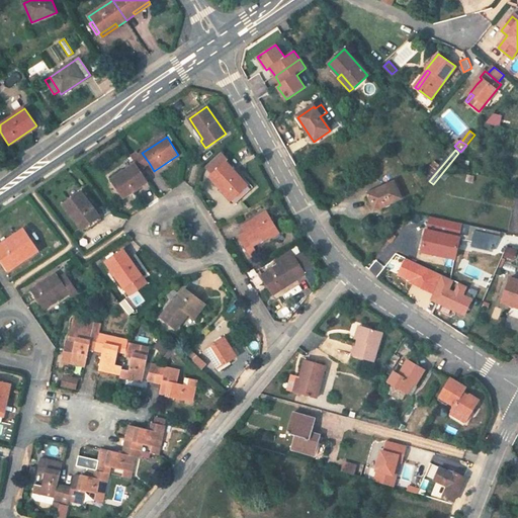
[(138,153),(132,157),(137,164),(141,170),(147,166),(140,155),(138,153)]
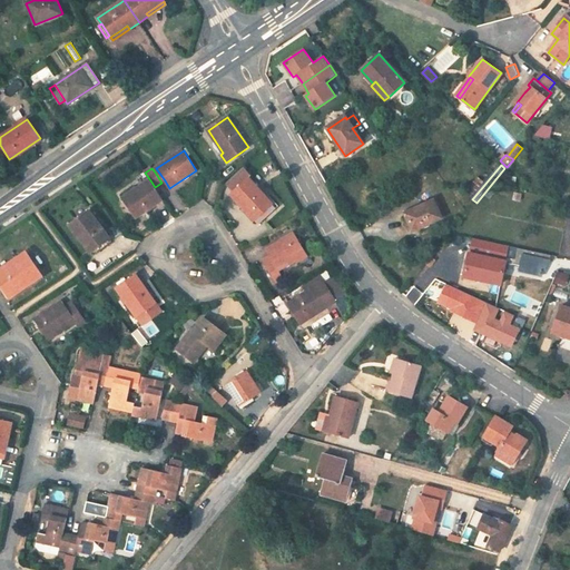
[(154,170),(161,183),(165,180),(156,168),(154,170)]
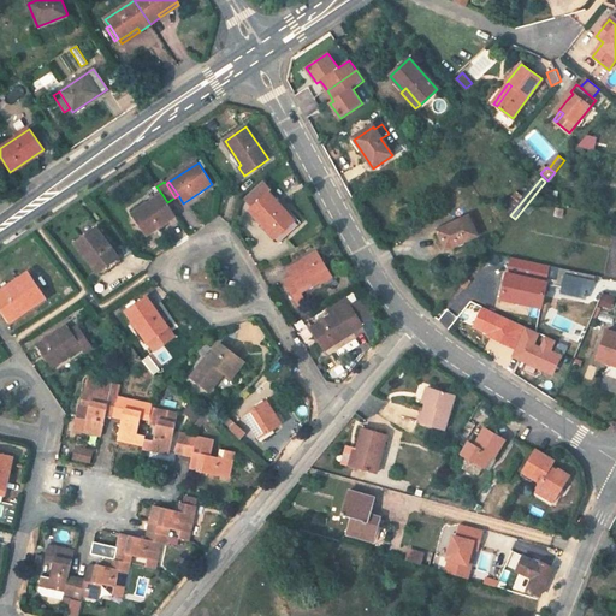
[(250,212),(277,240),(280,244),(302,224),(298,219),(295,221),(270,193),(272,190),(264,182),(248,197),(256,206),(250,212)]
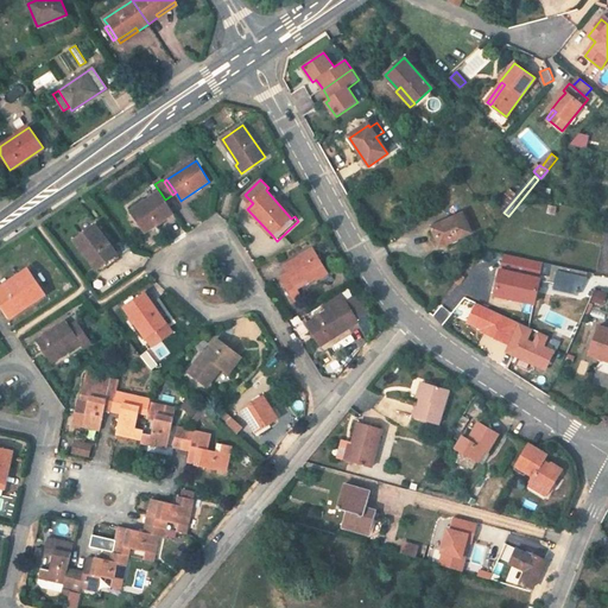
[(517,194),(511,189),(496,204),(502,210),(517,194)]
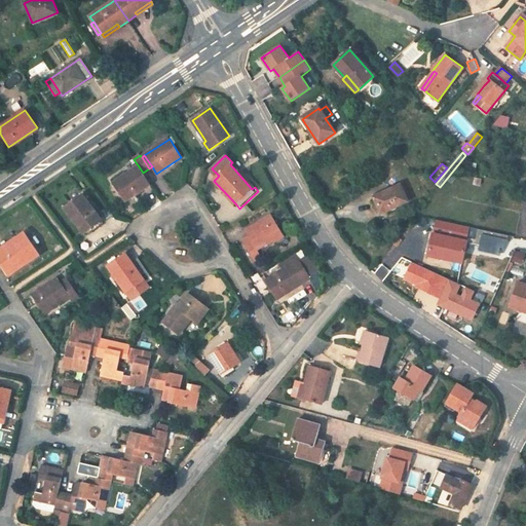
[(126,201),(151,185),(143,173),(139,166),(127,174),(114,183),(126,201)]
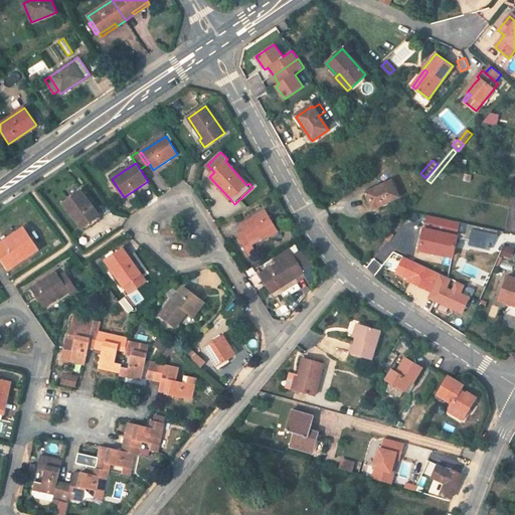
[(112,179),(125,170),(123,168),(110,177),(112,179)]
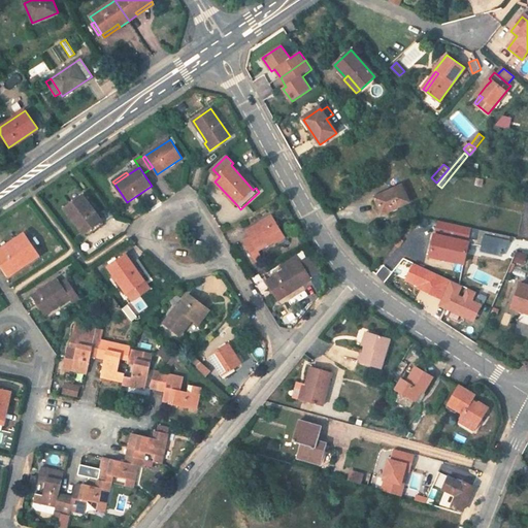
[(461,175),(456,172),(450,179),(455,184),(461,175)]
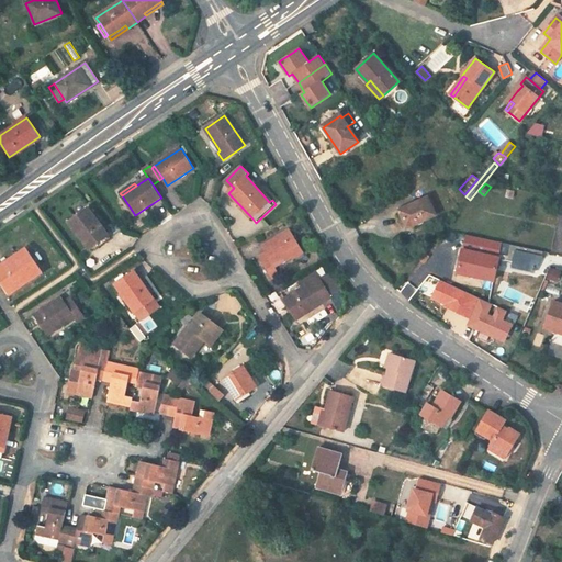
[(440,213),(433,195),(400,211),(407,227),(440,213)]
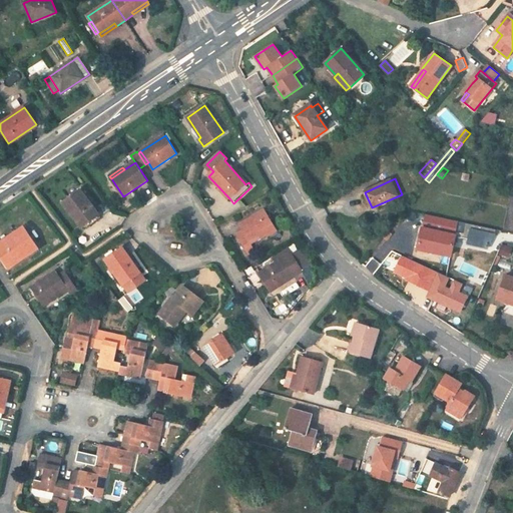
[(82,228),(99,215),(80,190),(62,203),(82,228)]
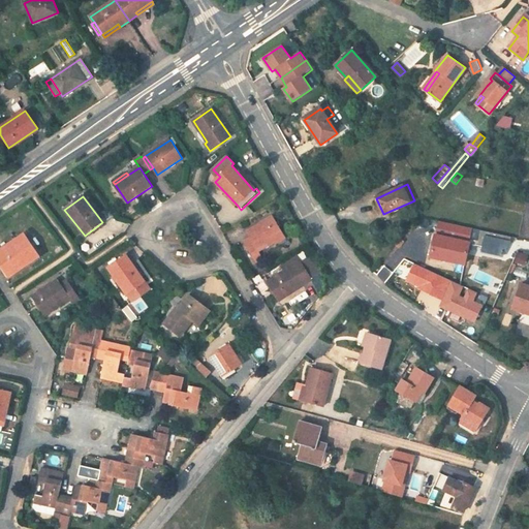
[(244,242),(256,262),(263,258),(258,251),(275,242),(284,236),(273,217),(247,232),(250,239),(244,242)]
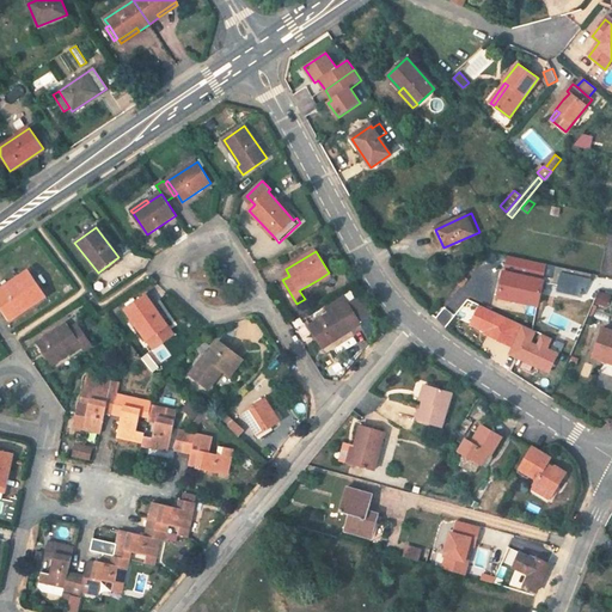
[(513,300),(538,305),(544,280),(548,281),(548,282),(561,285),(561,289),(579,293),(581,287),(580,287),(582,277),(587,279),(588,273),(556,265),(554,276),(545,275),(548,264),(508,255),(505,271),(503,271),(500,294),(514,297),(513,300)]
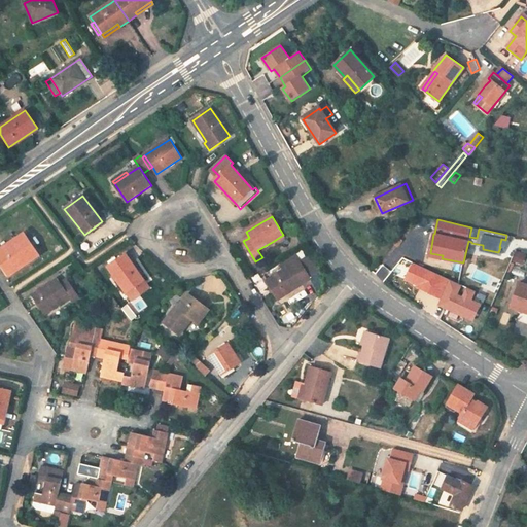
[(104,224),(102,221),(84,235),(86,238),(104,224)]
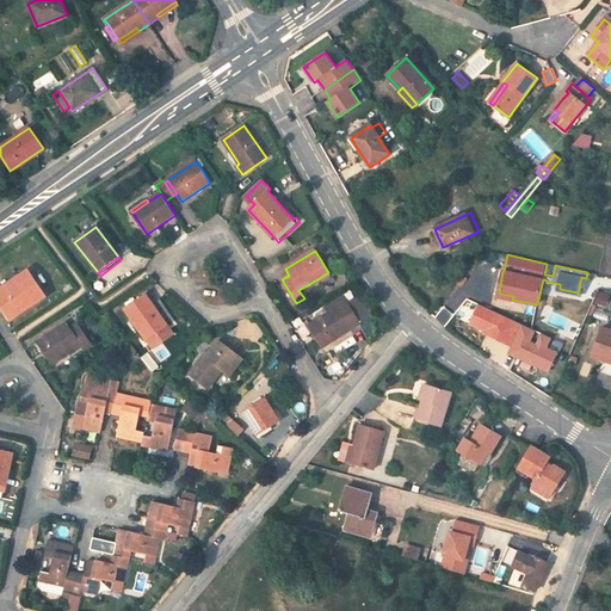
[(30,271),(0,289),(0,303),(11,320),(47,297),(30,271)]
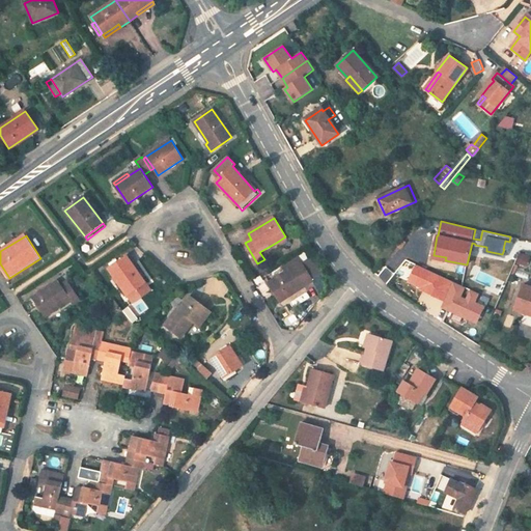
[(276,243),(278,245),(287,240),(285,236),(276,243)]
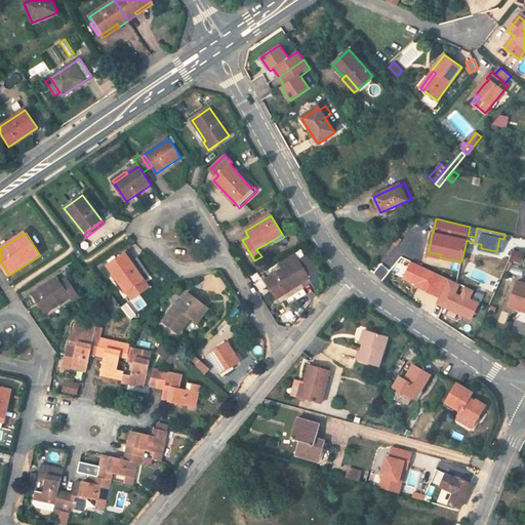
[(524,251),(514,248),(511,260),(522,264),(524,252),(524,251)]
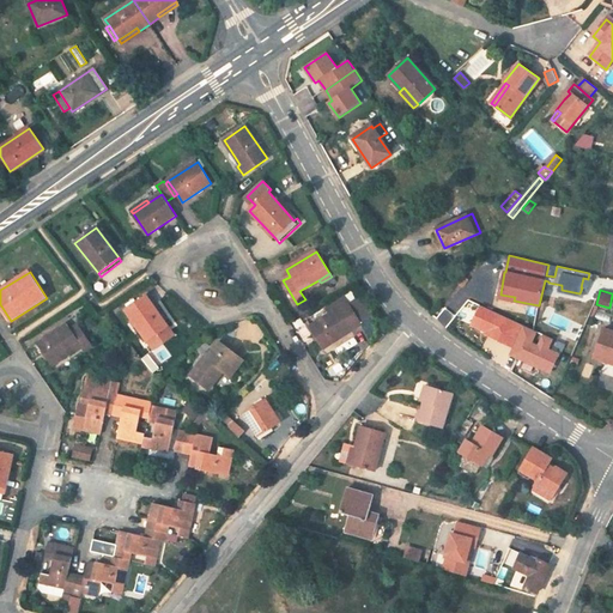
[(310,327),(323,349),(362,325),(343,293),(331,301),(337,310),(310,327)]
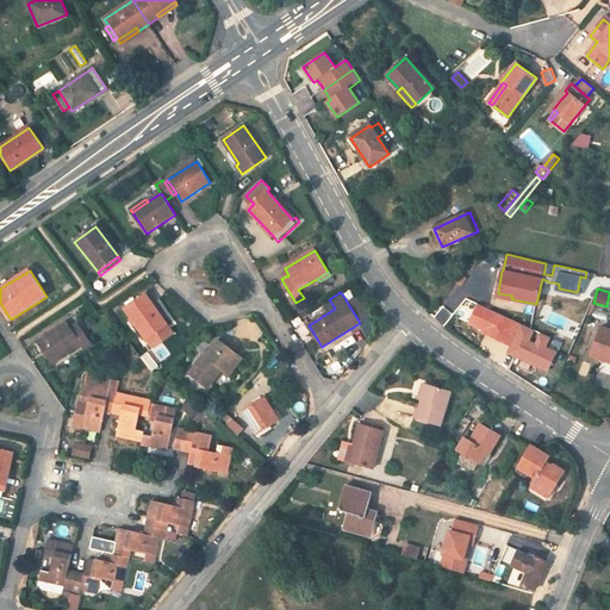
[(498,293),(497,299),(511,303),(511,299),(512,296),(498,293)]
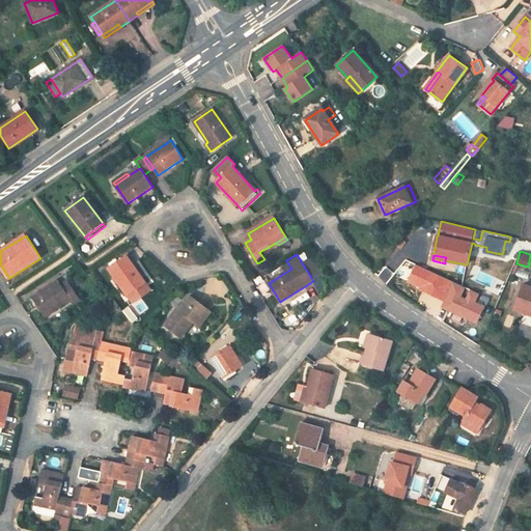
[(109,269),(119,283),(129,296),(146,283),(128,256),(109,269)]
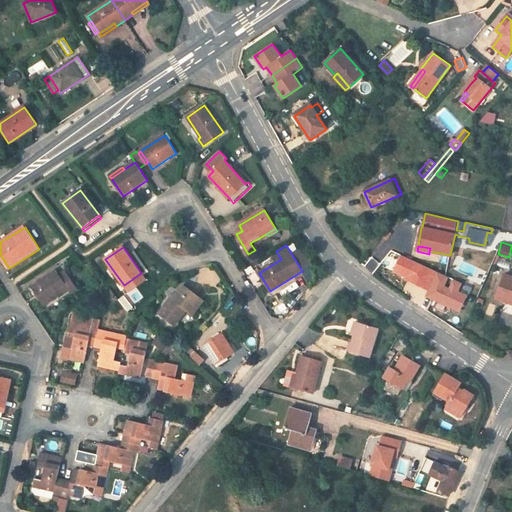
[(56,271),(32,288),(44,305),(68,289),(71,294),(78,290),(65,271),(59,275),(56,271)]
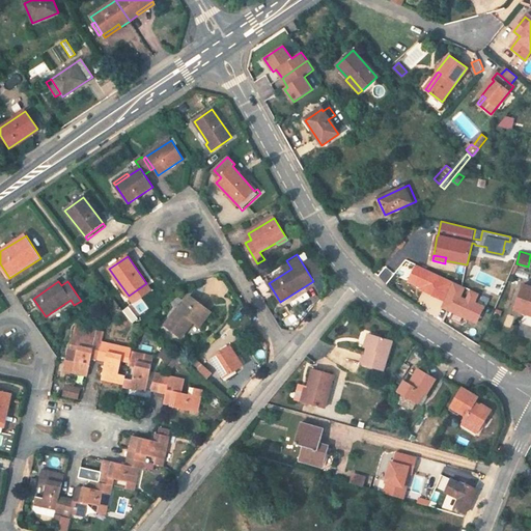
[(453,281),(441,307),(476,322),(483,305),(476,301),(479,294),(472,289),(467,300),(459,297),(465,286),(453,281)]
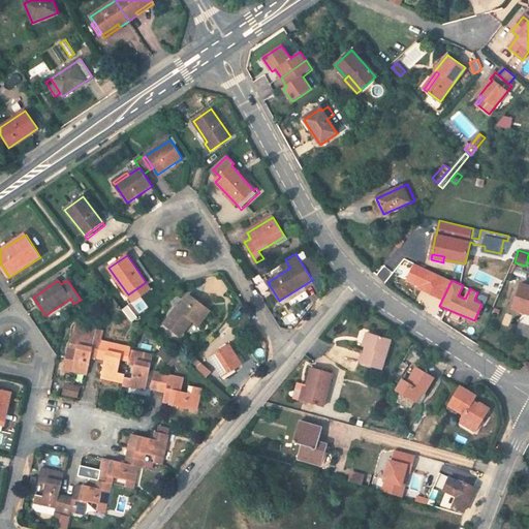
[(128,294),(119,282),(116,283),(125,297),(128,294)]
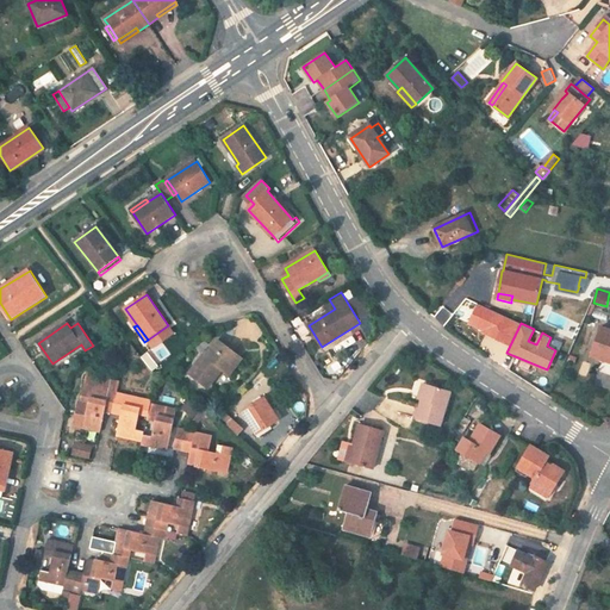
[(148,340),(154,348),(174,334),(168,325),(148,340)]
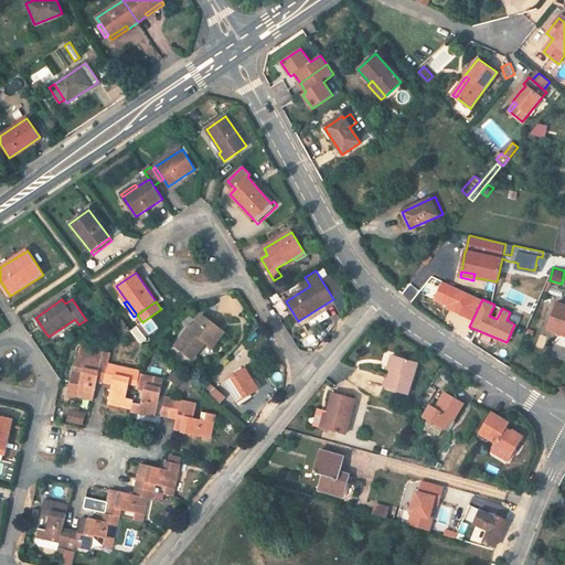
[(564,305),(558,304),(548,330),(560,334),(556,344),(564,347),(564,305)]
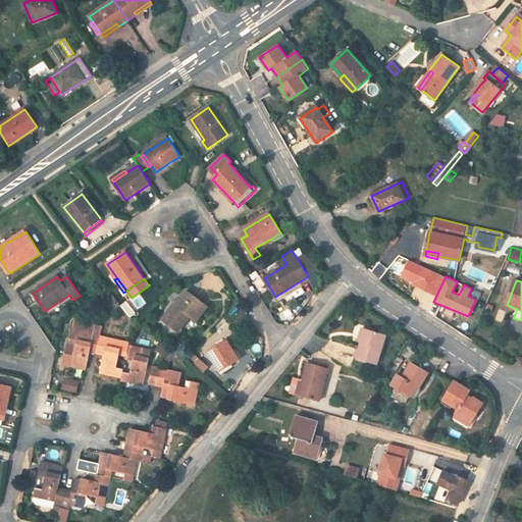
[(207,307),(187,291),(175,305),(174,304),(162,320),(171,327),(178,332),(183,327),(190,318),(196,322),(207,307)]
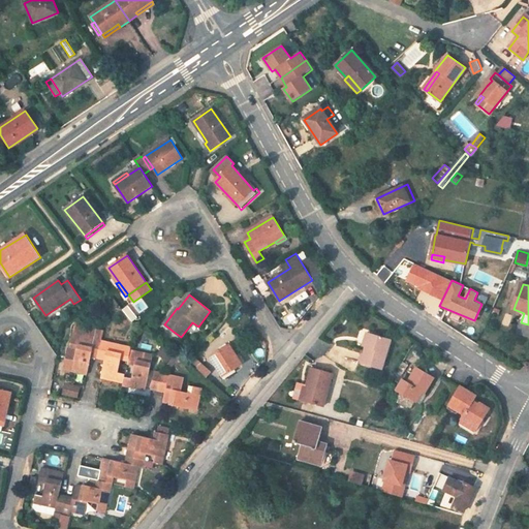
[(487,298),(479,294),(476,300),(484,303),(487,298)]
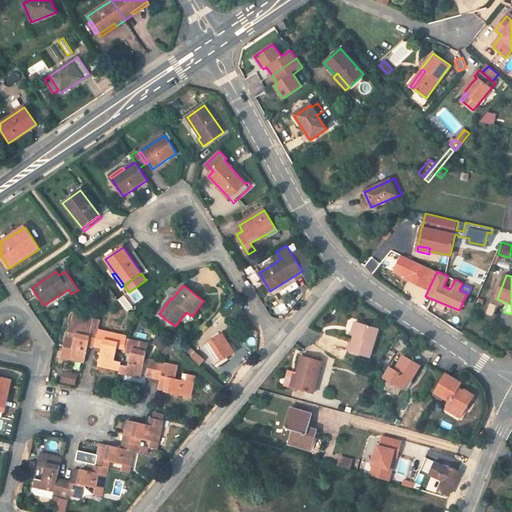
[(499,322),(511,326),(511,314),(502,312),(499,322)]
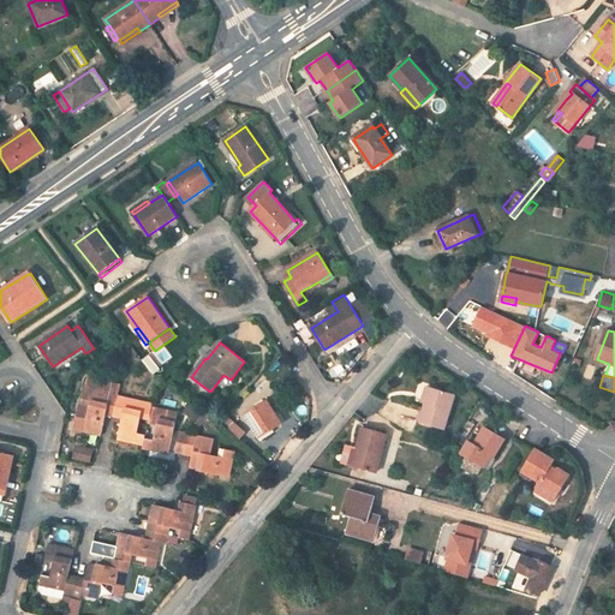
[(85,386),(84,390),(96,393),(97,386),(99,382),(87,380),(85,386)]
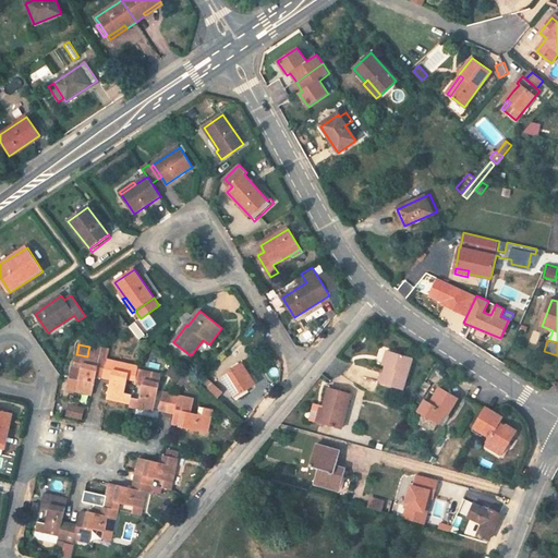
[(108,359),(109,350),(107,350),(89,347),(88,350),(87,356),(76,354),(75,359),(69,390),(75,391),(93,396),(96,377),(104,379),(108,360),(108,359)]
